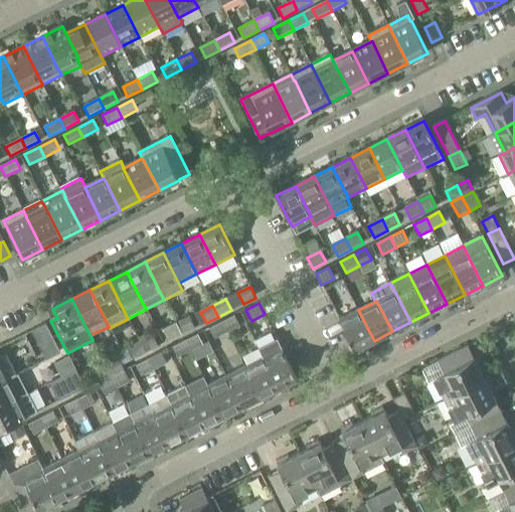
[(374,341),(358,310),(339,320),(354,350),(374,341)]
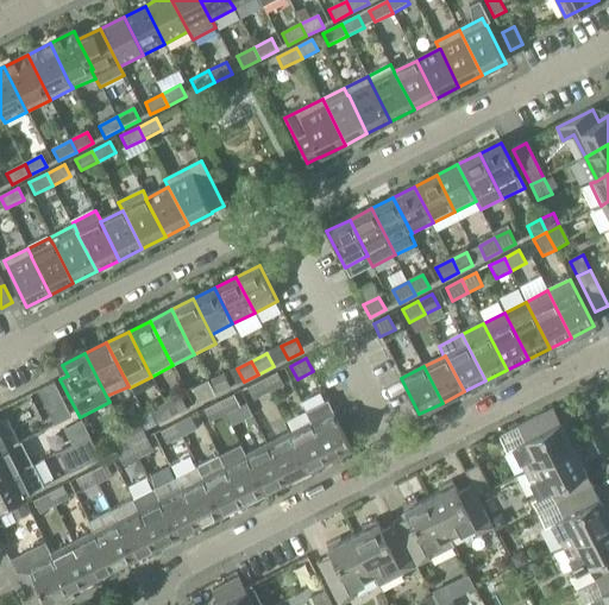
[(262,380),(268,394),(283,386),(277,372),(262,380)]
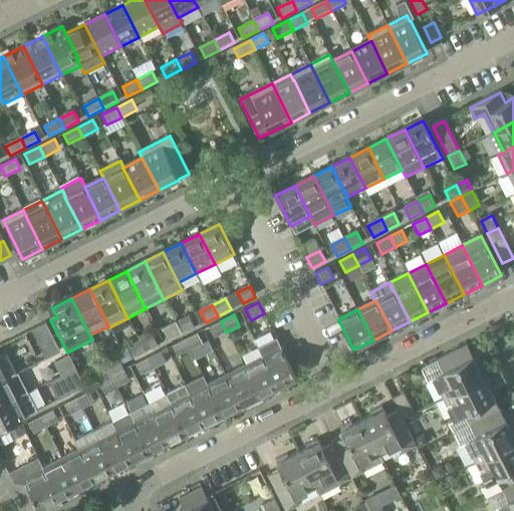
[(176,323),(181,334),(195,327),(189,317),(176,323)]
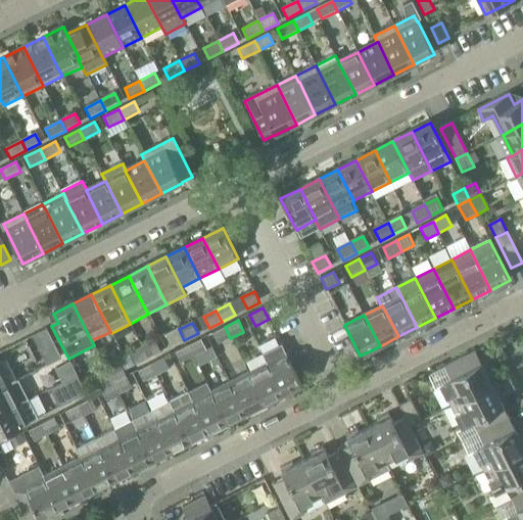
[(230,338),(225,327),(212,333),(218,344),(230,338)]
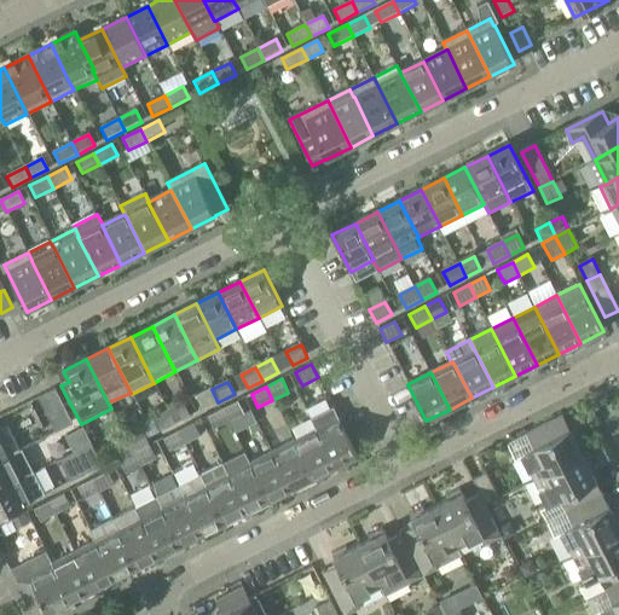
[(218,402),(212,389),(197,396),(203,410),(218,402)]
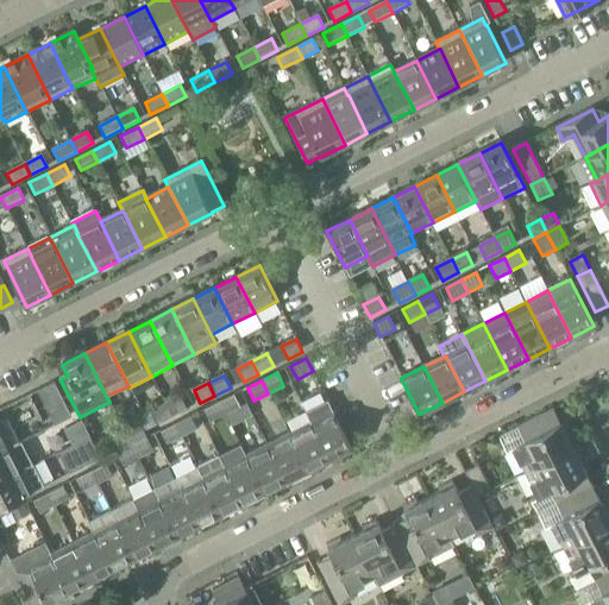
[(218,403),(225,416),(240,408),(233,395),(218,403)]
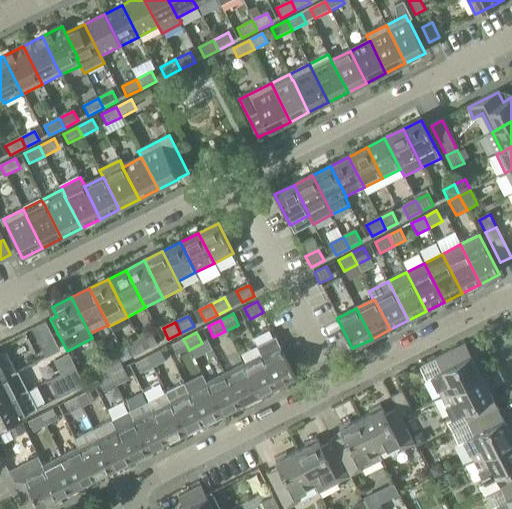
[(139,341),(145,351),(157,345),(152,334),(139,341)]
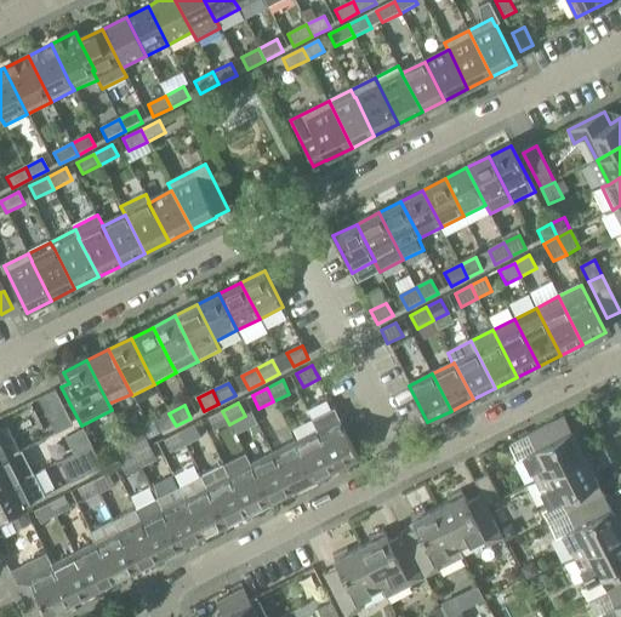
[(336,469),(359,457),(334,407),(309,420),(315,430),(336,469)]
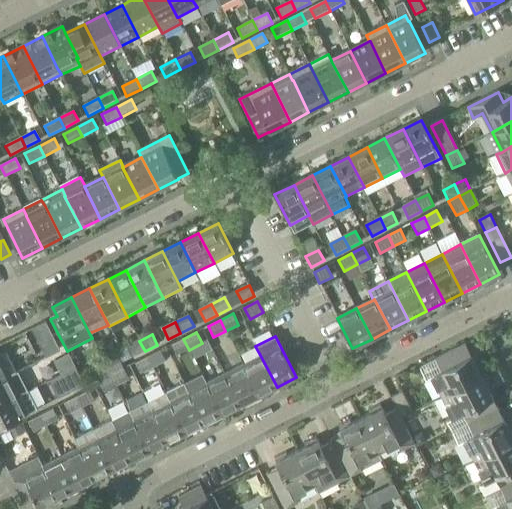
[(189,350),(183,339),(171,345),(177,356),(189,350)]
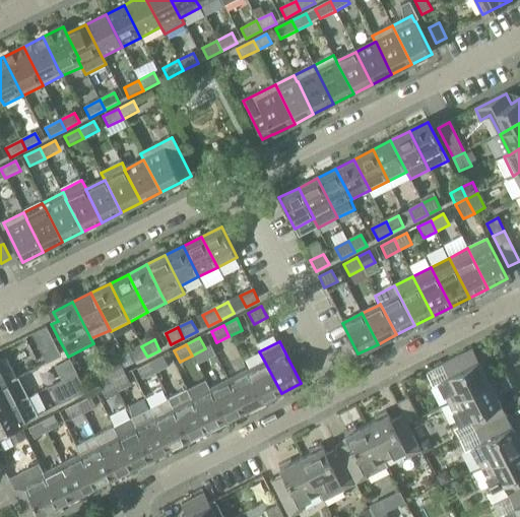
[(147,357),(141,346),(128,352),(134,364),(147,357)]
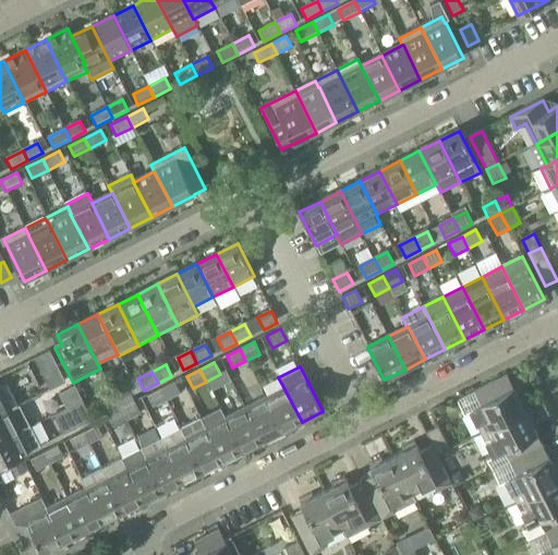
[(482,434),(528,411),(521,397),(518,398),(507,376),(474,393),(481,406),(470,411),(482,434)]
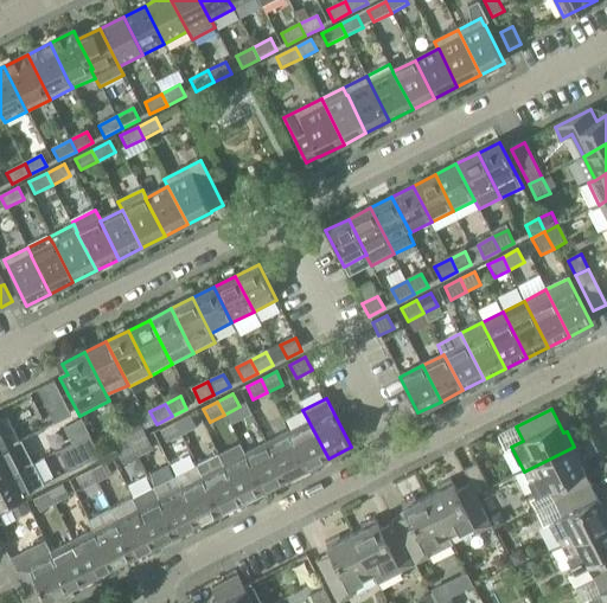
[(174,423),(181,436),(197,429),(190,415),(174,423)]
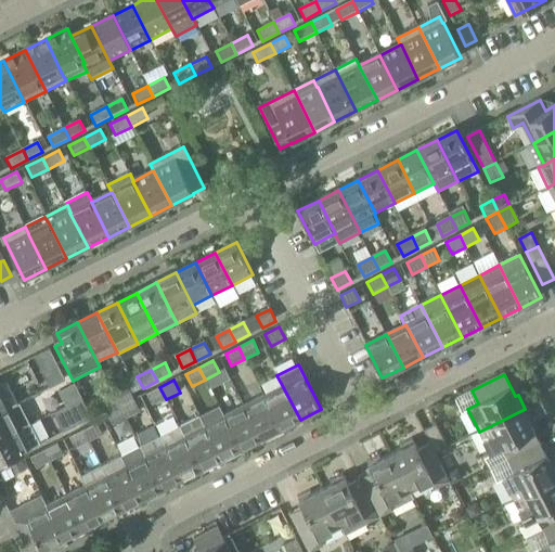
[(0,414),(11,410),(18,406),(8,384),(0,387),(0,414)]
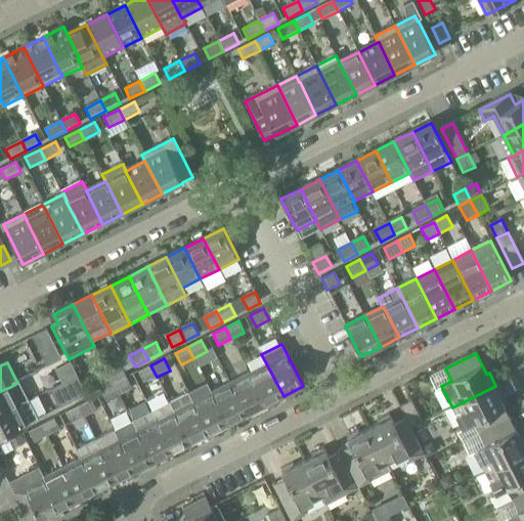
[(71,363),(56,371),(62,384),(77,376),(71,363)]
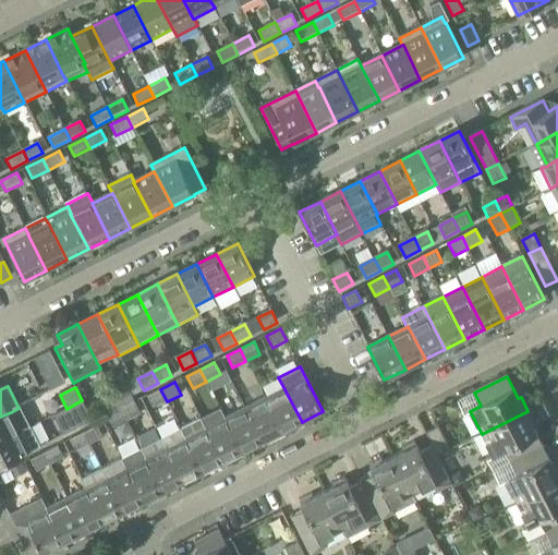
[(264,397),(282,432),(302,422),(283,387),(264,397)]
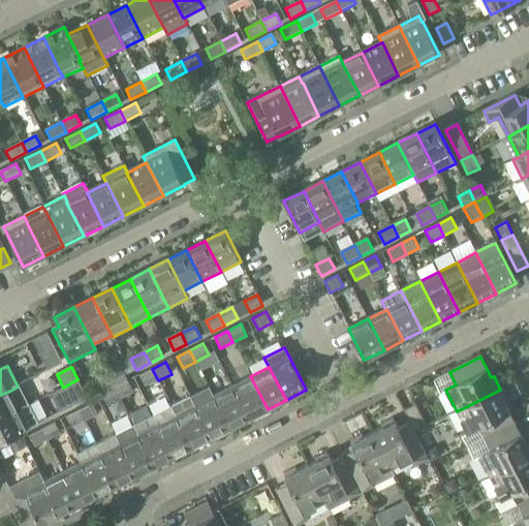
[(158,380),(152,369),(139,375),(145,387),(158,380)]
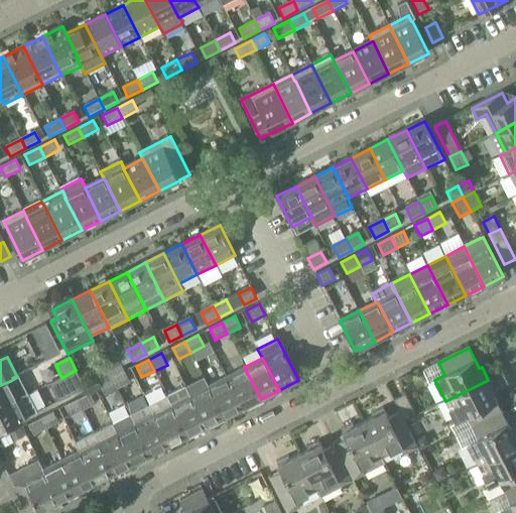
[(112,378),(125,372),(119,361),(106,368),(112,378)]
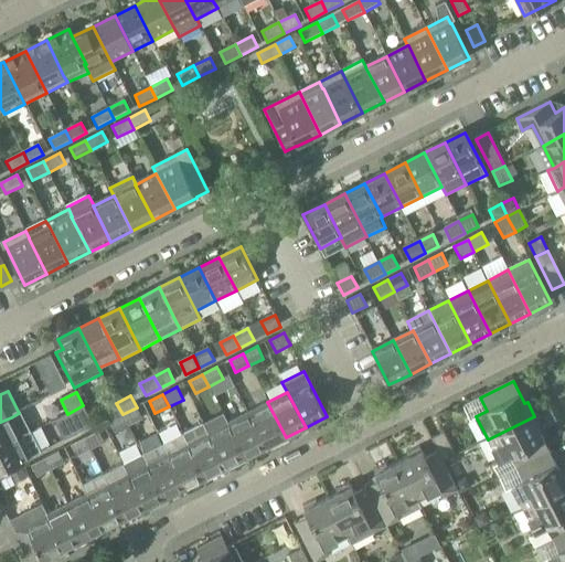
[(286,437),(267,402),(247,413),(265,447),(286,437)]
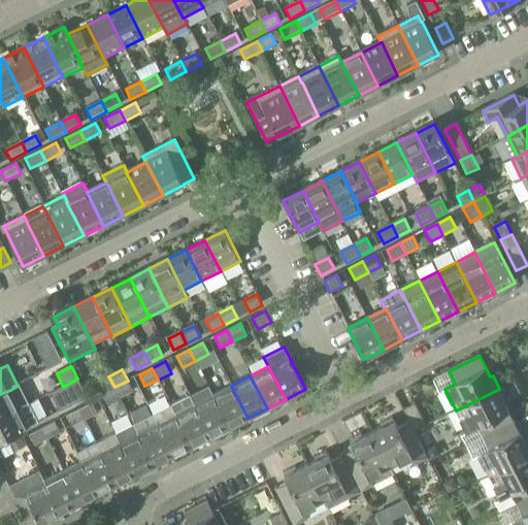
[(102,394),(114,387),(108,376),(96,383),(102,394)]
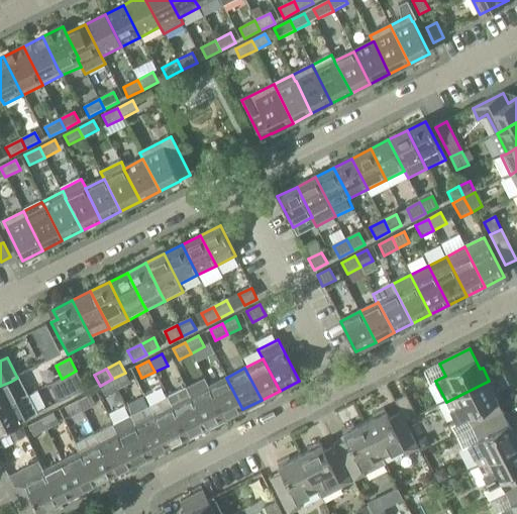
[(125,373),(112,379),(117,390),(130,384),(125,373)]
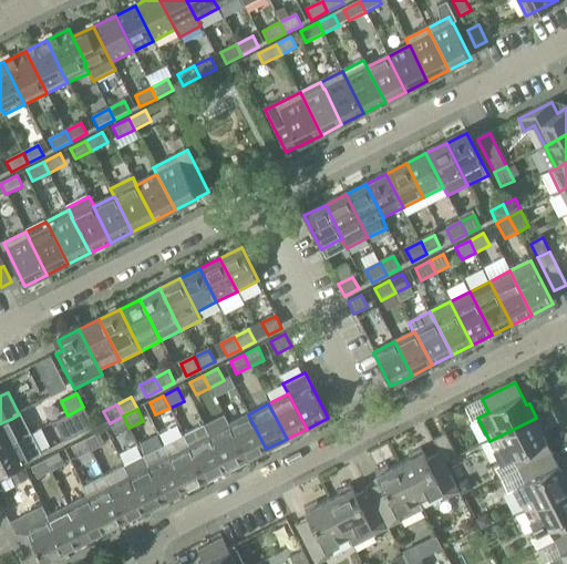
[(84,410),(71,417),(80,434),(93,428),(84,410)]
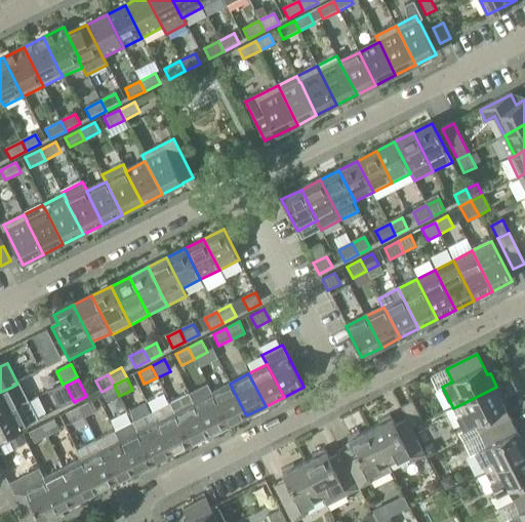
[(10,388),(0,392),(0,415),(19,406),(29,401),(18,384),(17,384),(10,388)]
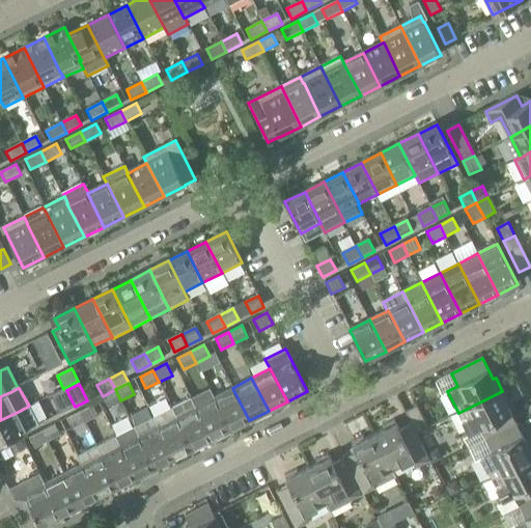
[(214,397),(230,429),(249,420),(232,388),(214,397)]
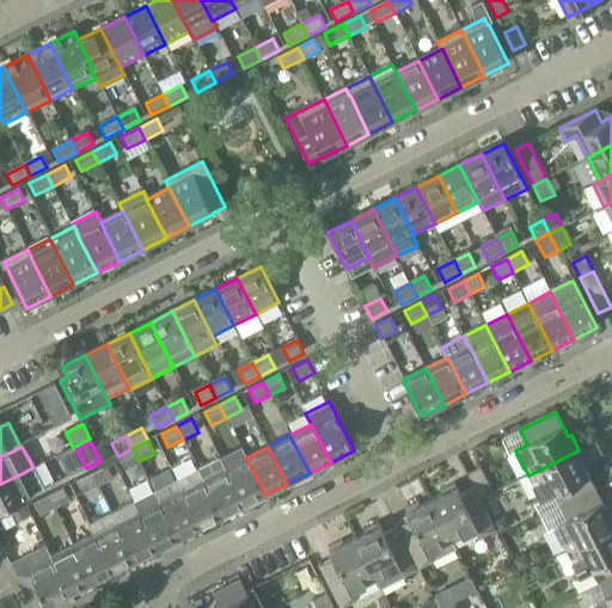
[(133,448),(118,456),(124,468),(139,461),(133,448)]
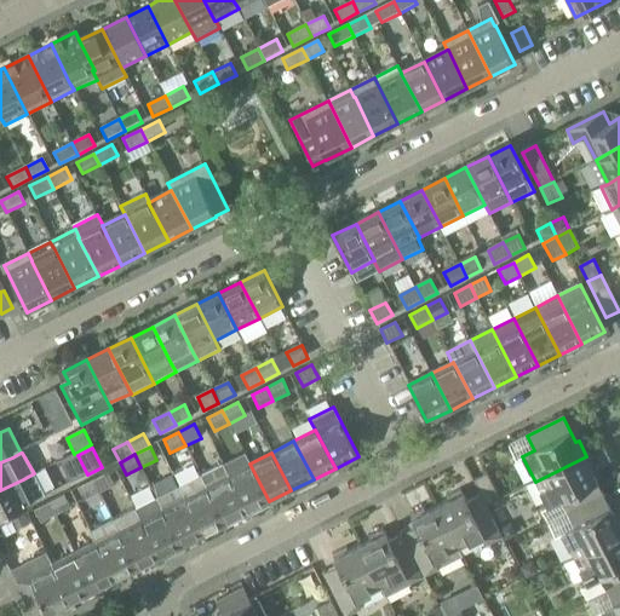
[(567,514),(603,496),(591,472),(593,470),(586,456),(535,482),(547,507),(560,501),(567,514)]
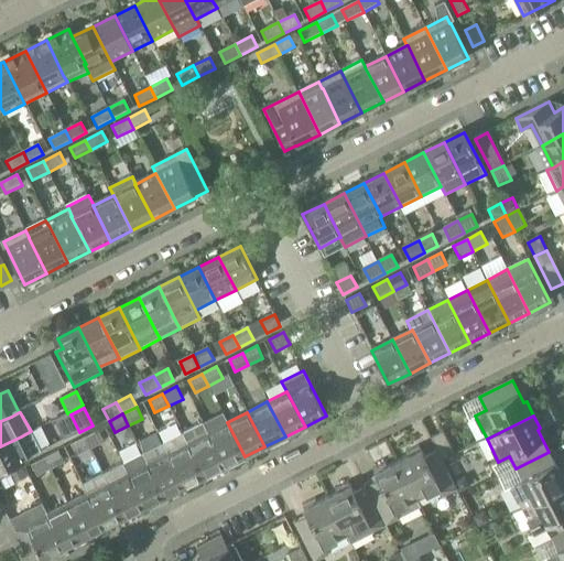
[(225,467),(207,432),(202,422),(182,432),(205,477),(225,467)]
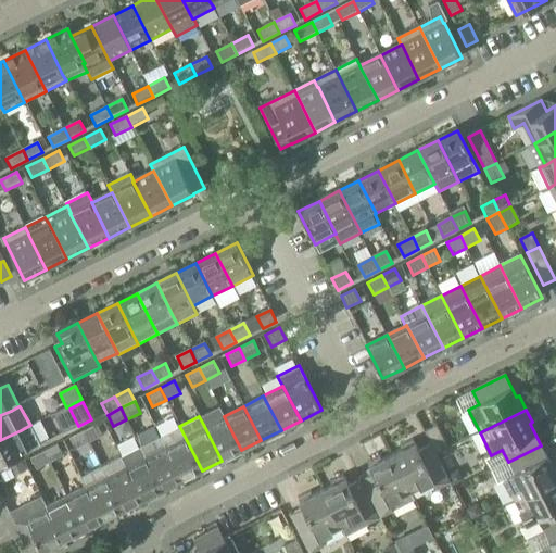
[(204,426),(222,461),(241,450),(224,416),(204,426)]
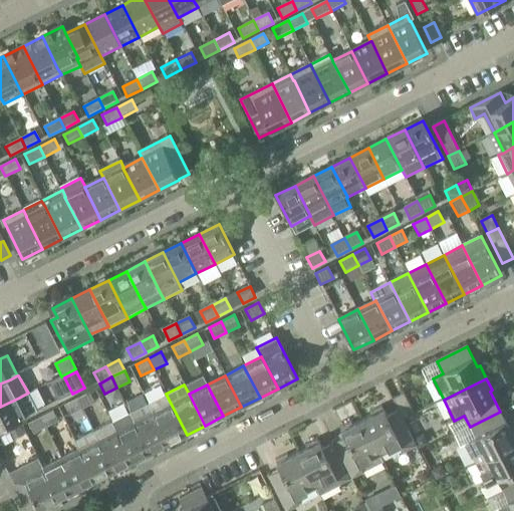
[(28,393),(19,398),(0,407),(0,430),(37,412),(28,393)]
